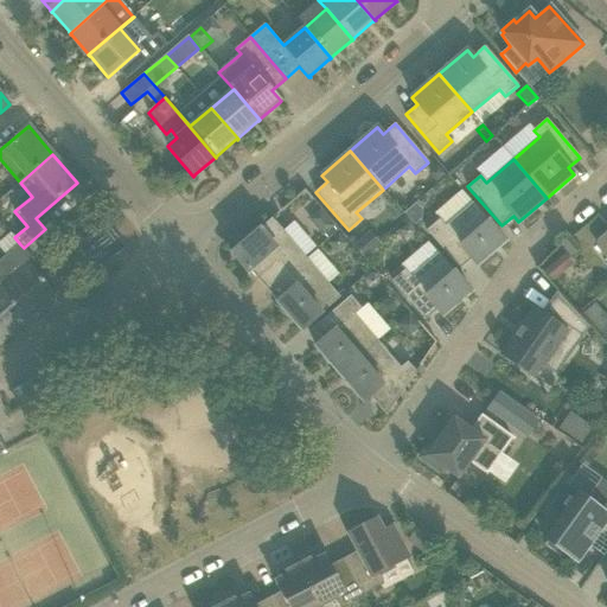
[(438,165),(427,173),(435,183),(446,174),(438,165)]
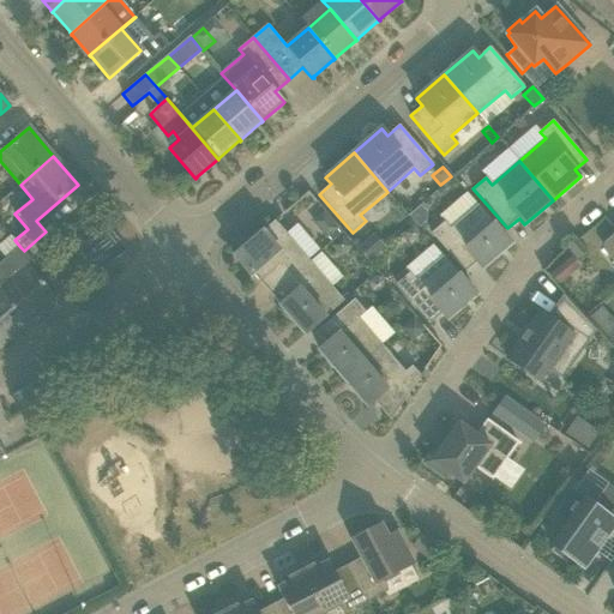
[(420,205),(408,216),(419,228),(426,222),(426,214),(420,205)]
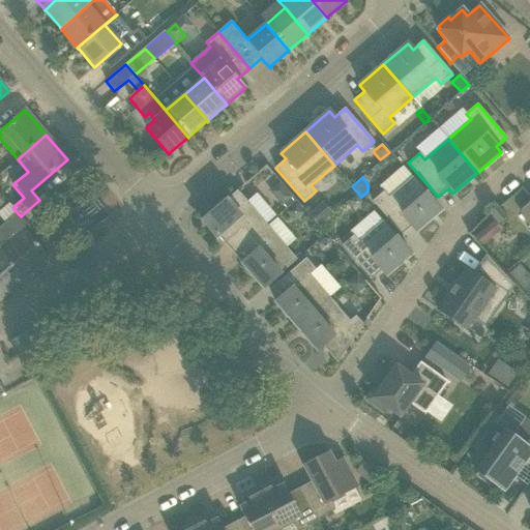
[(384,192),(373,201),(402,235),(412,227),(416,232),(441,210),(412,177),(388,198),(384,192)]
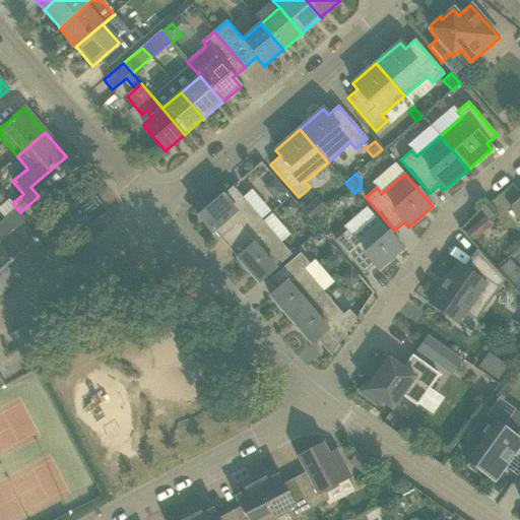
[(276,203),(277,201),(285,195),(286,194),(274,180),(264,188),(276,203)]
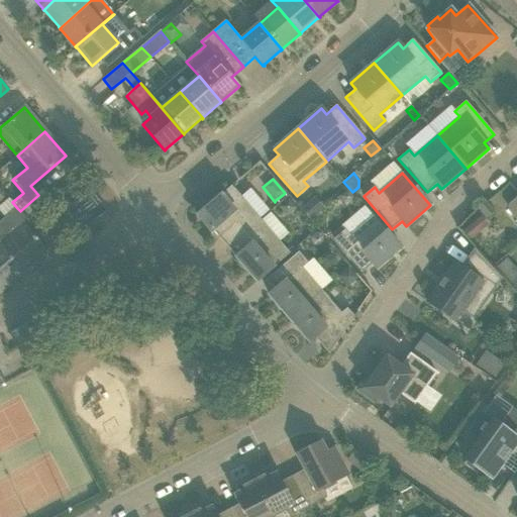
[(227,247),(261,219),(231,186),(197,216),(207,227),(209,226),(227,247)]
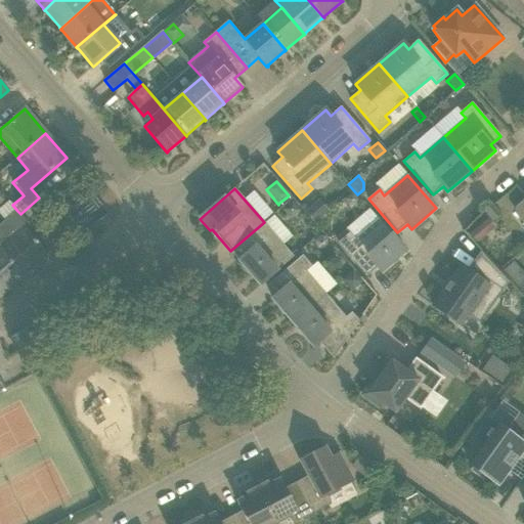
[(353,192),(344,201),(349,206),(355,207),(361,202),(353,192)]
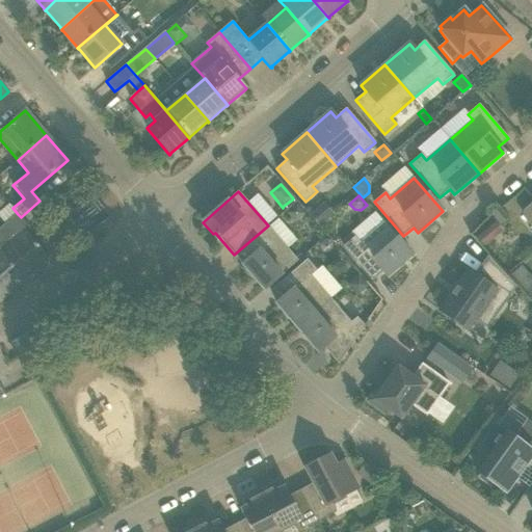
[(324,203),(310,215),(320,227),(334,215),(324,203)]
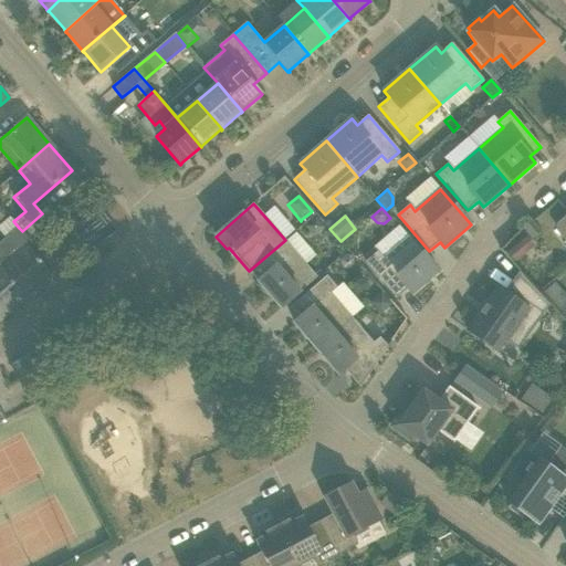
[(565,217),(557,226),(556,231),(565,242),(565,217)]
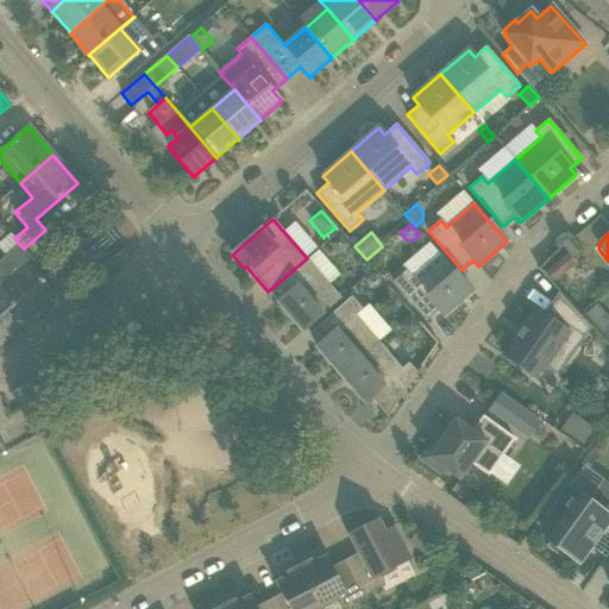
[(339,234),(327,244),(338,256),(349,245),(339,234)]
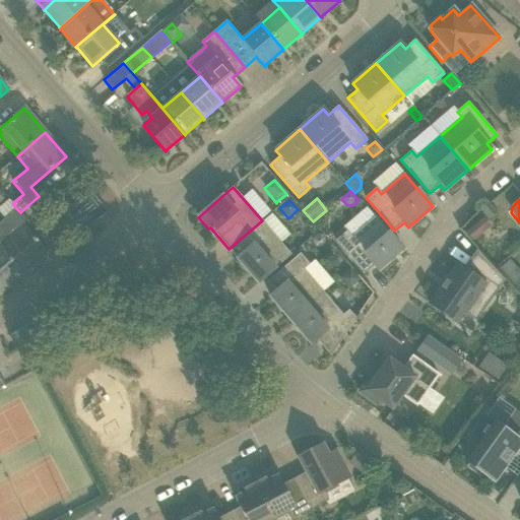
[(488,202),(479,209),(489,220),(497,213),(488,202)]
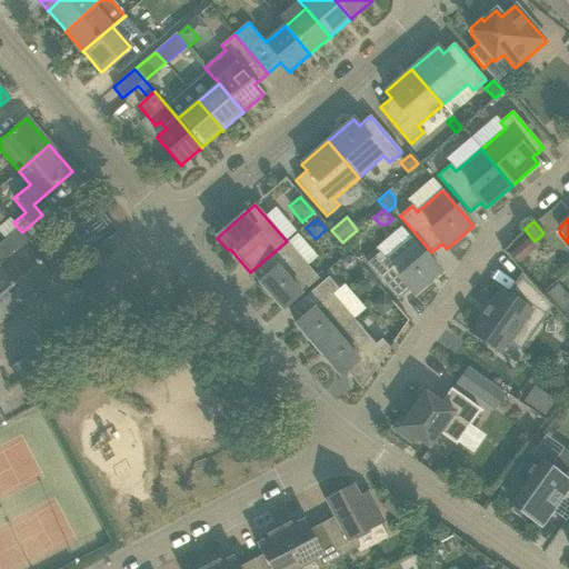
[(0,245),(0,270),(26,300),(51,277),(26,248),(31,243),(22,232),(19,229),(0,245)]
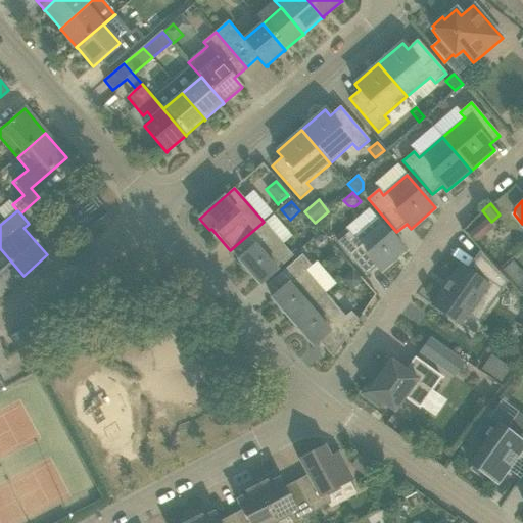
[(366,276),(377,267),(381,273),(406,251),(377,219),(353,239),(348,233),(337,242),(366,276)]
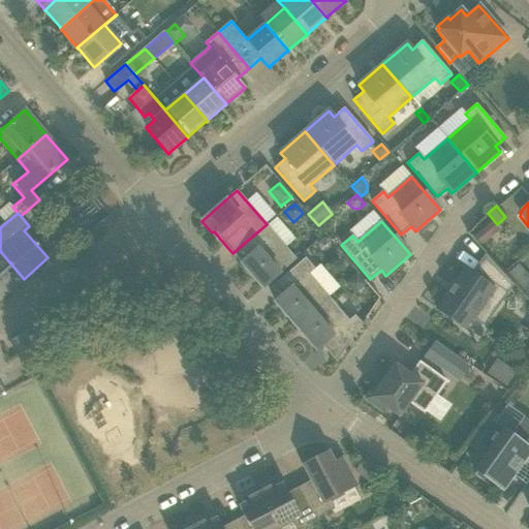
[(267,224),(232,253),(262,288),(297,259),(267,224)]
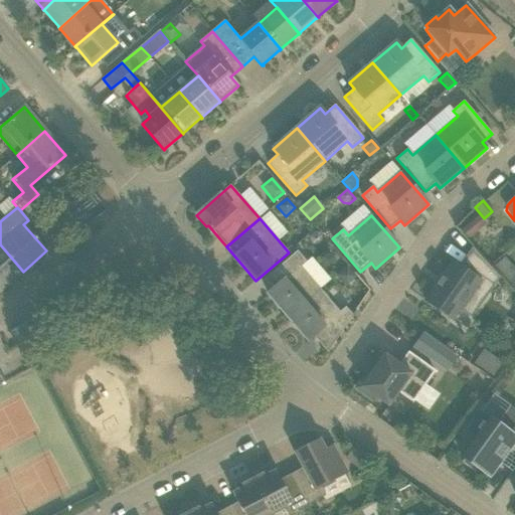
[(469,238),(477,231),(470,222),(461,229),(469,238)]
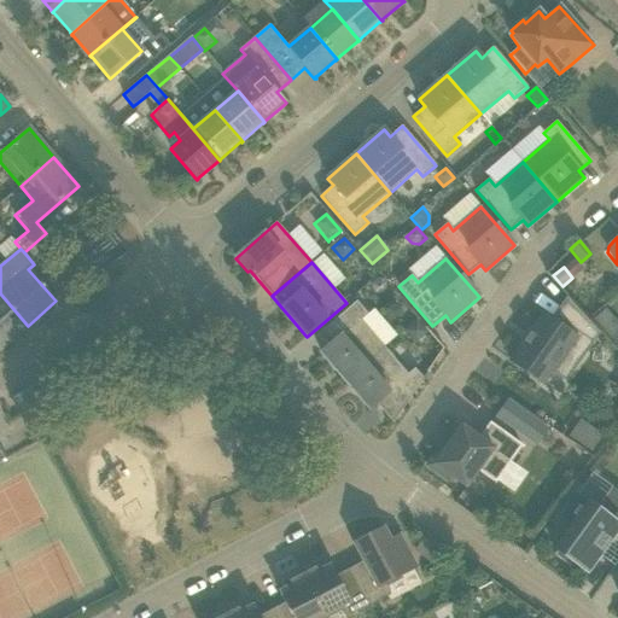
[(371,283),(371,289),(374,293),(380,295),(385,291),(386,284),(383,279),(377,279),(371,283)]
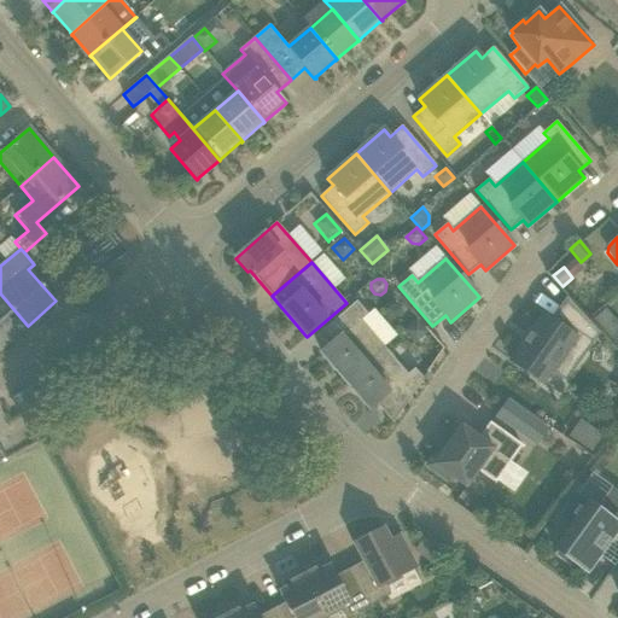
[(0,349),(28,326),(0,293),(0,349)]
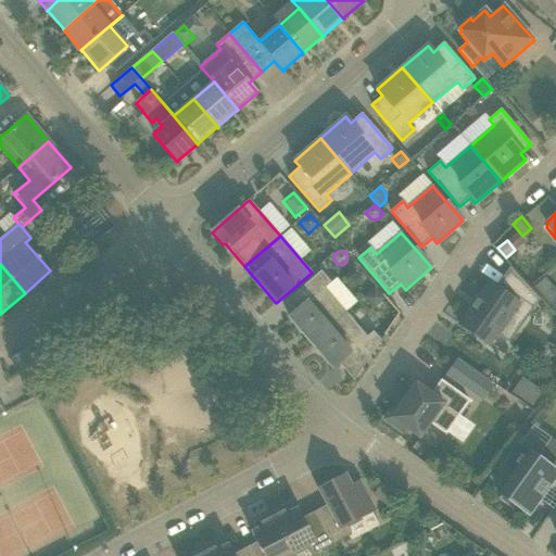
[(469,312),(459,326),(488,345),(504,323),(516,330),(538,300),(539,301),(540,300),(510,267),(509,268),(510,269),(497,288),(490,282),(480,297),(478,294),(467,311),(469,312)]
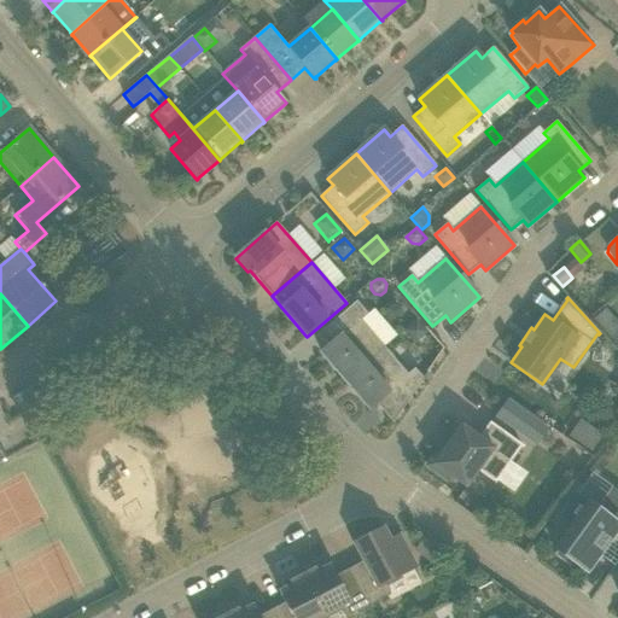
[(357,302),(318,336),(327,348),(321,353),(345,382),(384,348),(361,320),(368,314),(357,302)]
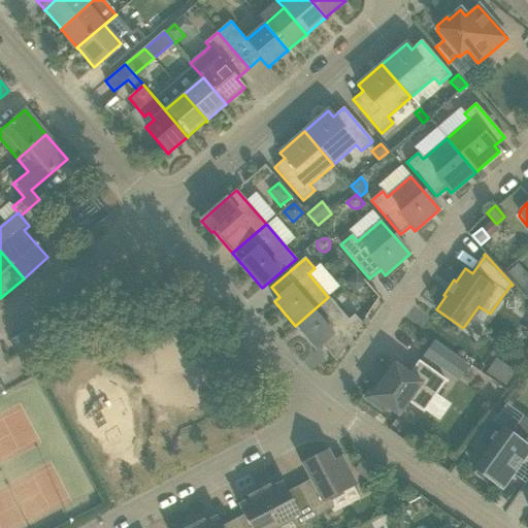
[(518,285),(527,275),(518,263),(507,272),(518,285)]
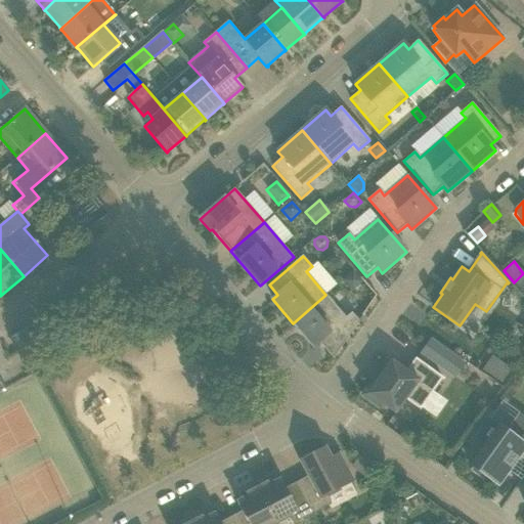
[(346,317),(325,295),(293,323),(313,347),(319,342),(334,358),(359,321),(352,312),(346,317)]
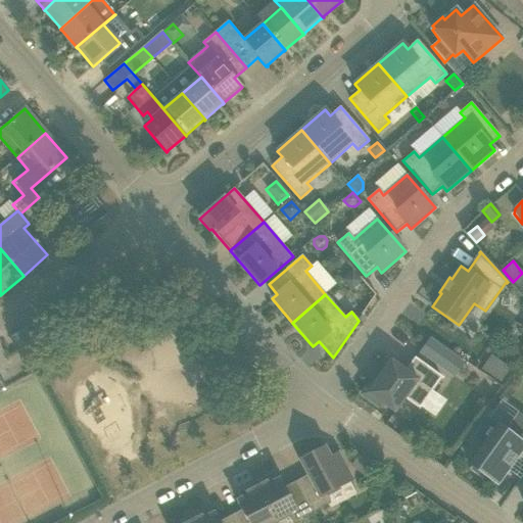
[(436,366),(447,350),(430,338),(419,353),(436,366)]
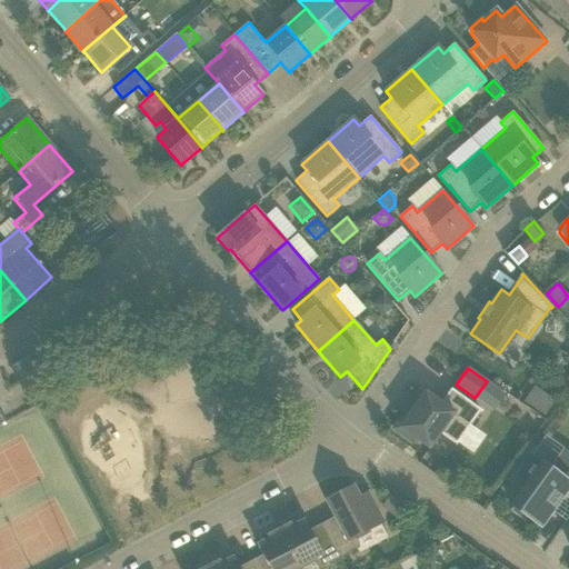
[(523,402),(545,417),(555,401),(535,387),(523,402)]
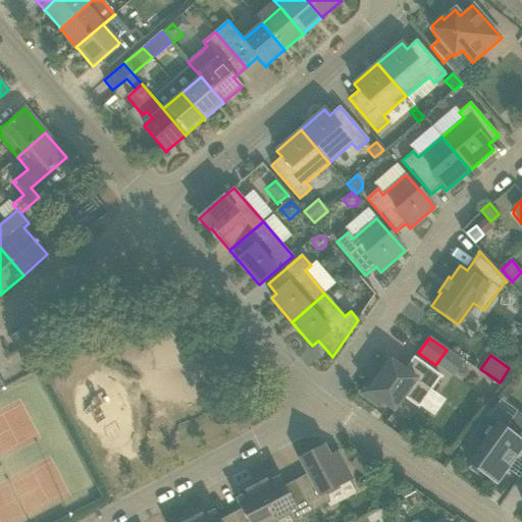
[(372,378),(361,394),(379,407),(382,403),(394,411),(404,398),(418,408),(439,376),(414,358),(405,371),(390,360),(375,381),(372,378)]
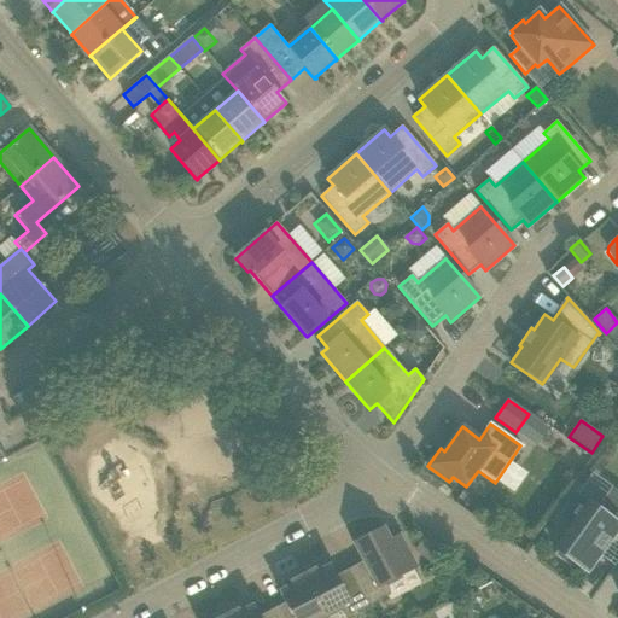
[(617,493),(611,488),(598,508),(577,494),(561,517),(573,525),(555,551),(557,552),(554,555),(569,566),(572,563),(587,572),(614,534),(617,536),(617,493)]
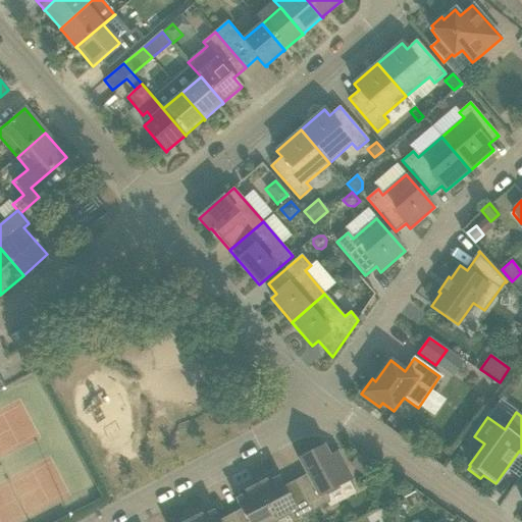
[(295,481),(311,512),(329,503),(327,492),(353,479),(337,452),(329,456),(324,446),(299,459),(307,475),(295,481)]
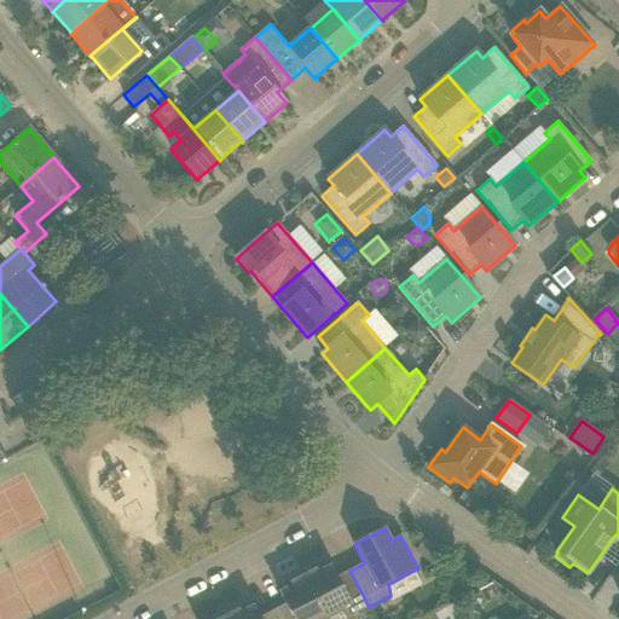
[(301,572),(325,618),(342,608),(351,618),(351,617),(369,607),(350,571),(336,577),(330,566),(324,568),(320,562),(301,572)]
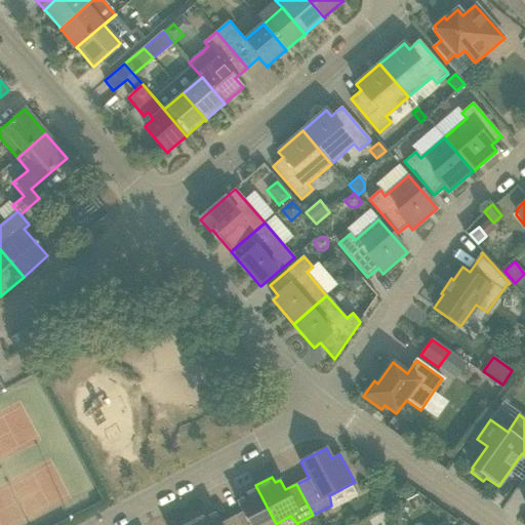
[(273,524),(276,524),(255,485),(239,493),(242,499),(237,502),(242,513),(231,518),(234,524),(273,524)]
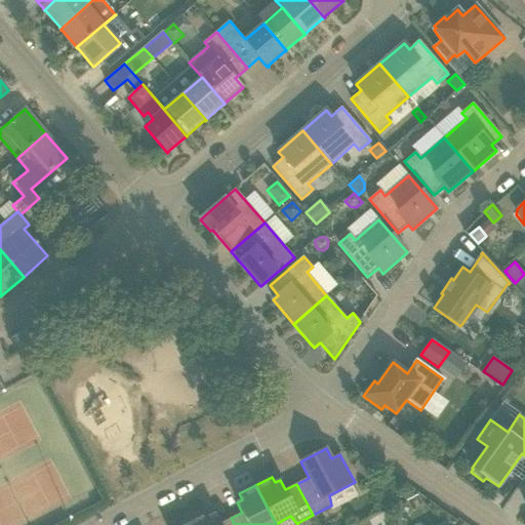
[(234,524),(231,518),(220,524),(215,514),(209,517),(206,511),(190,520),(193,524),(234,524)]
